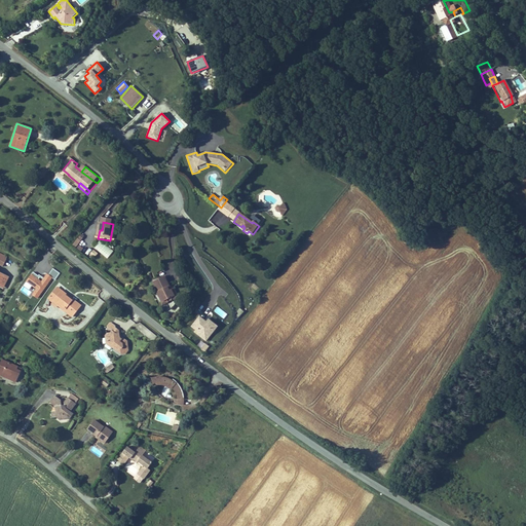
[(80,233),(73,246),(77,248),(84,235),(80,233)]
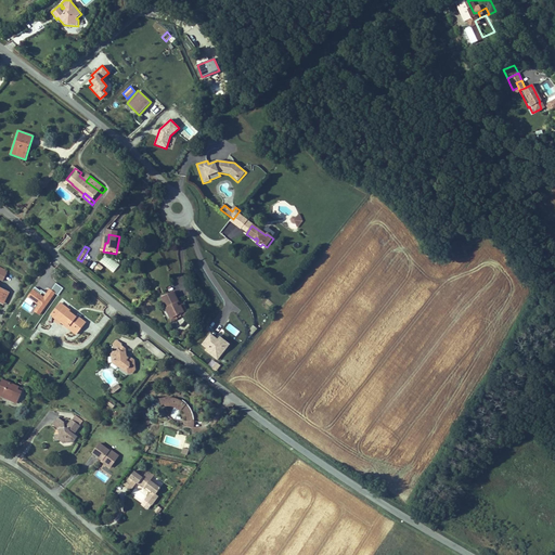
[(116,254),(103,252),(103,254),(120,257),(121,248),(117,247),(116,254)]
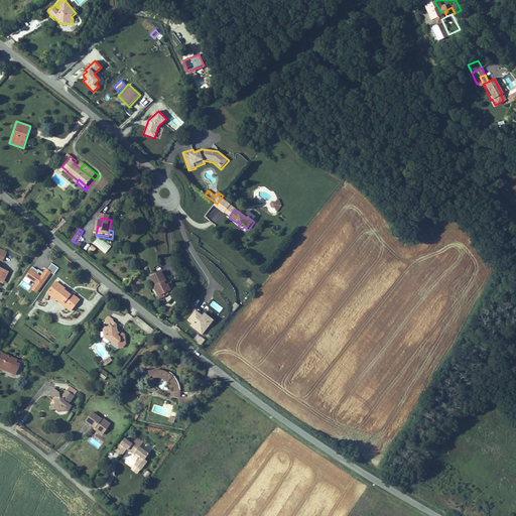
[(88,250),(91,254),(96,250),(93,246),(88,250)]
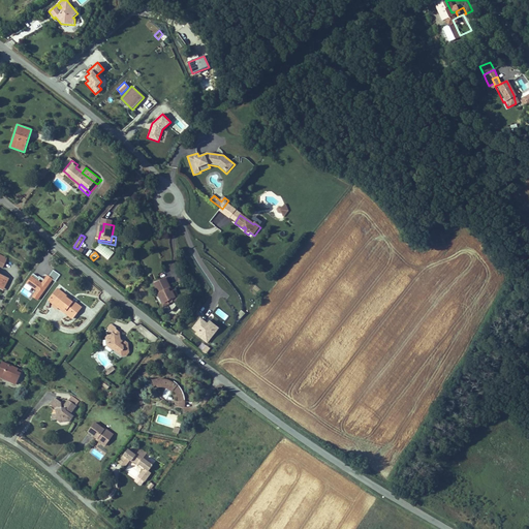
[(60,275),(53,270),(49,276),(53,279),(52,280),(56,282),(60,275)]
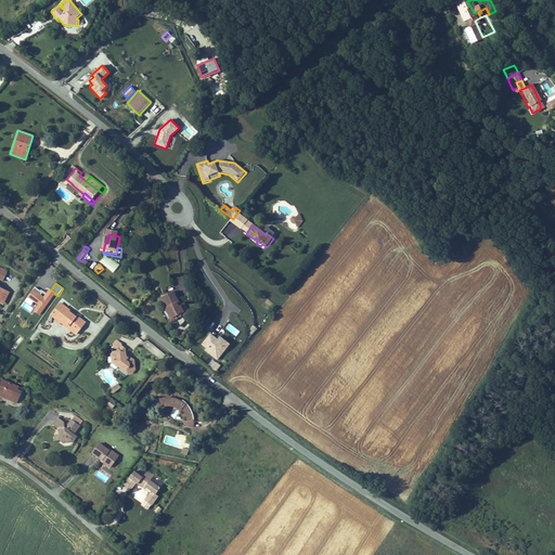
[(27,298),(38,306),(34,312),(39,315),(54,294),(55,293),(51,289),(50,289),(47,294),(41,289),(40,291),(35,287),(27,298)]
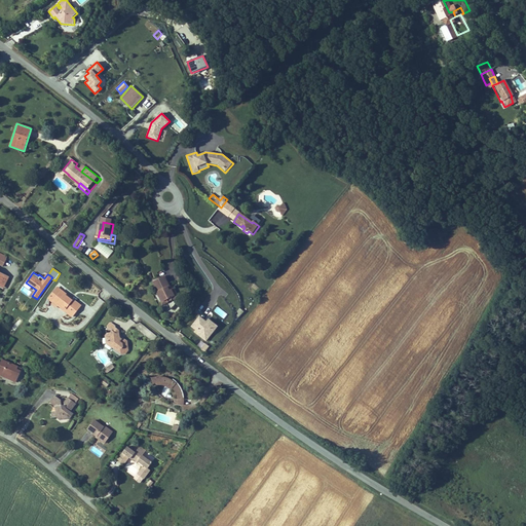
[(0,284),(4,287),(9,277),(1,273),(0,274),(0,284)]
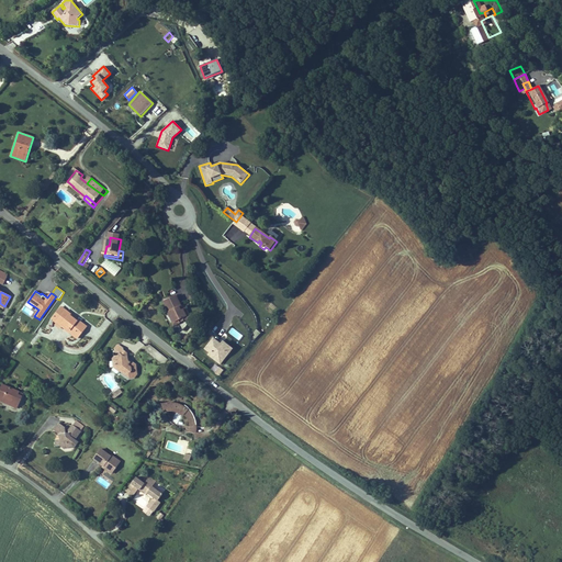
[(172,296),(163,302),(169,314),(173,323),(186,316),(181,311),(179,312),(177,308),(179,307),(172,296)]
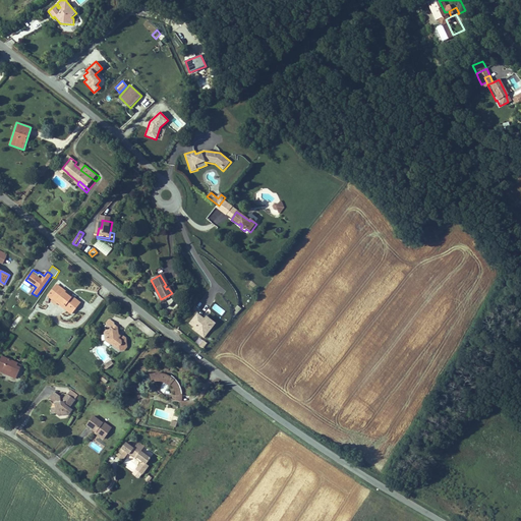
[(48,296),(52,299),(50,301),(55,305),(57,303),(58,304),(59,302),(68,309),(71,305),(75,309),(80,302),(57,284),(48,296)]
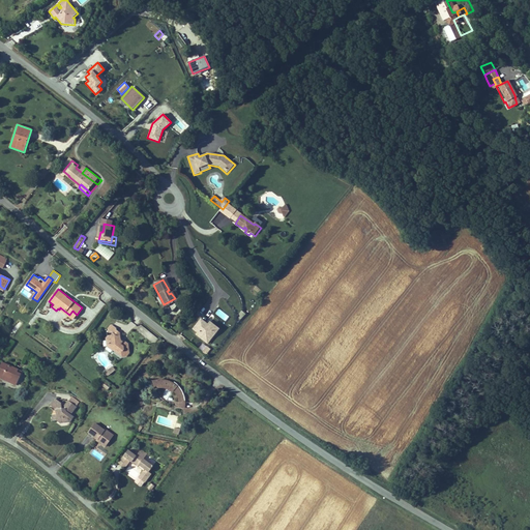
[(174,291),(171,293),(175,298),(164,304),(159,296),(157,297),(164,307),(179,299),(174,291)]
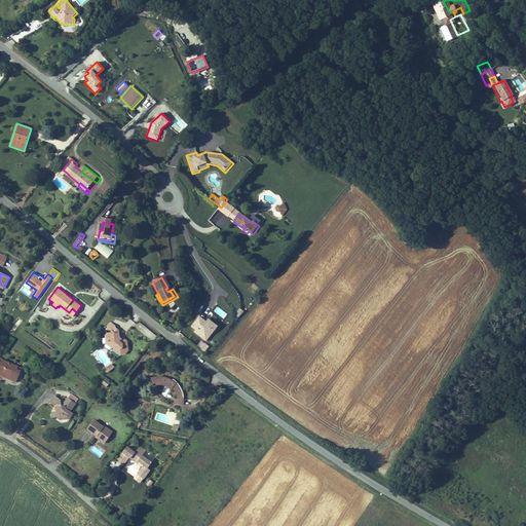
[(72,317),(76,312),(72,308),(69,312),(60,305),(59,307),(72,317)]
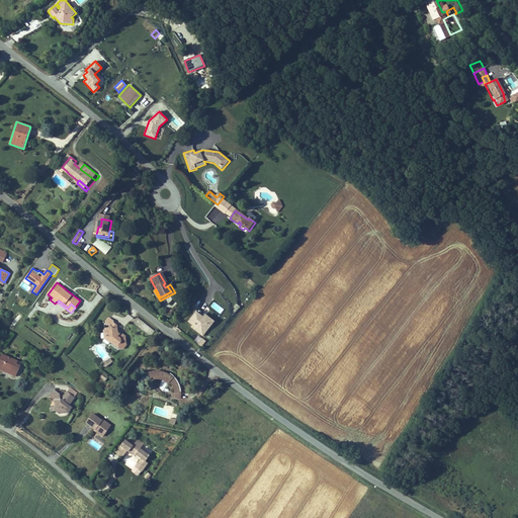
[(206,321),(199,315),(191,324),(196,328),(197,327),(204,333),(211,325),(206,321)]
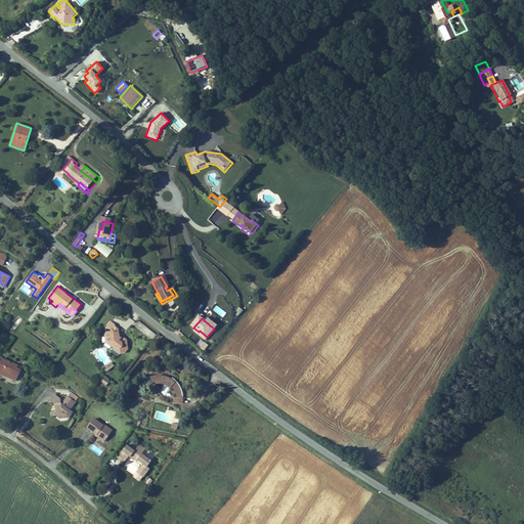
[(138,320),(134,325),(151,340),(156,335),(138,320)]
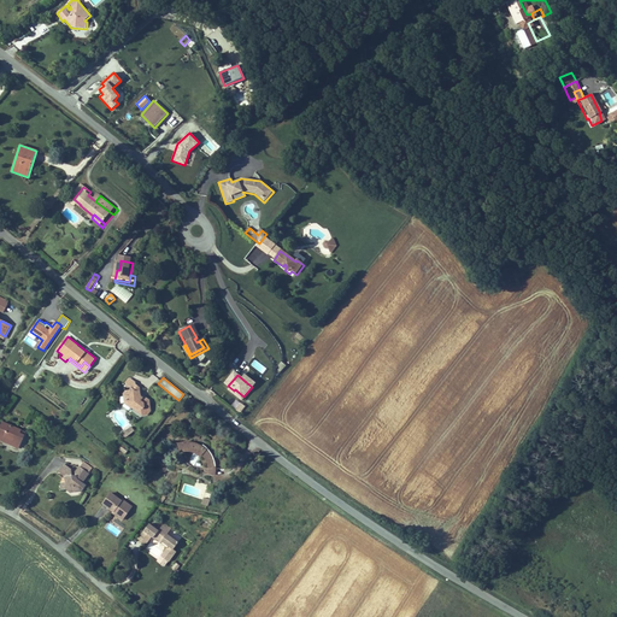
[(235,389),(234,391),(231,393),(245,404),(259,387),(250,378),(246,382),(252,387),(244,397),(235,389)]
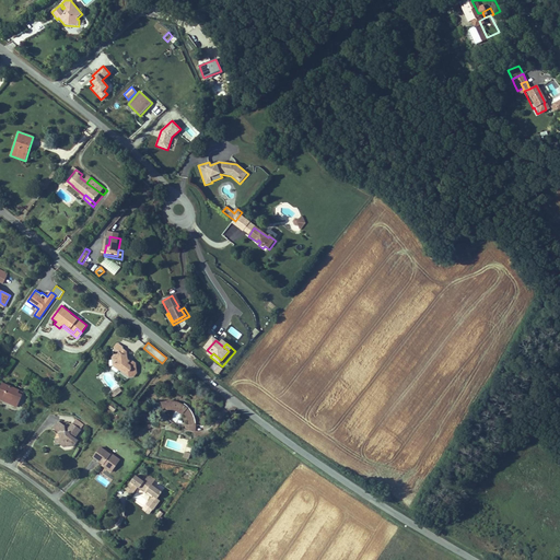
[(114,348),(115,351),(115,352),(117,353),(114,359),(115,364),(119,368),(123,366),(124,370),(126,372),(127,375),(129,377),(135,376),(137,373),(136,372),(137,371),(136,363),(132,360),(129,360),(128,359),(128,354),(125,353),(124,353),(123,352),(121,346),(114,348)]
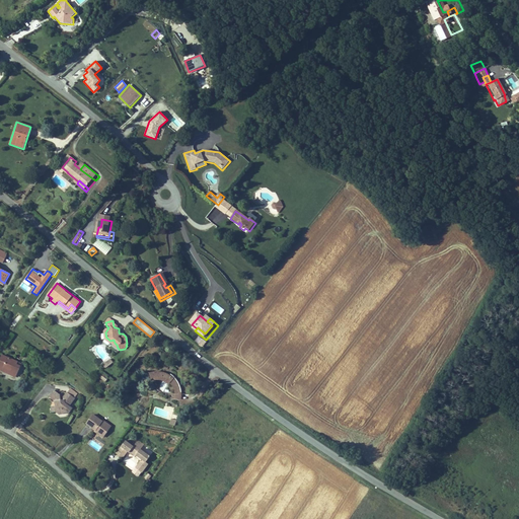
[(108,327),(106,326),(102,332),(104,340),(109,344),(112,344),(118,348),(117,345),(115,343),(114,340),(110,341),(106,338),(105,332),(108,327)]
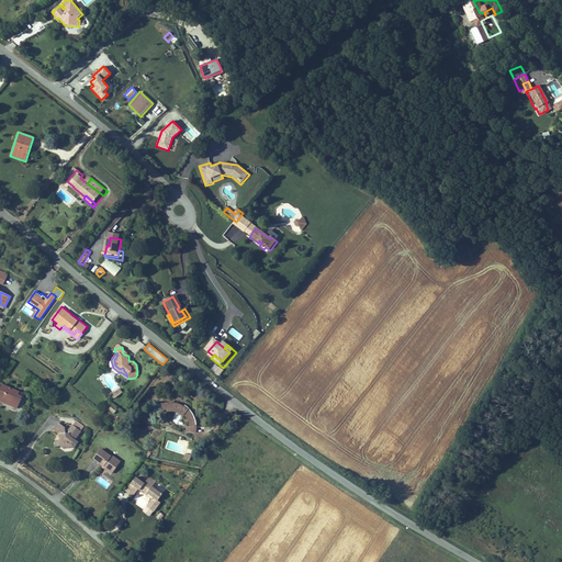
[(2,384),(0,390),(0,401),(18,408),(22,396),(18,395),(20,392),(2,384)]
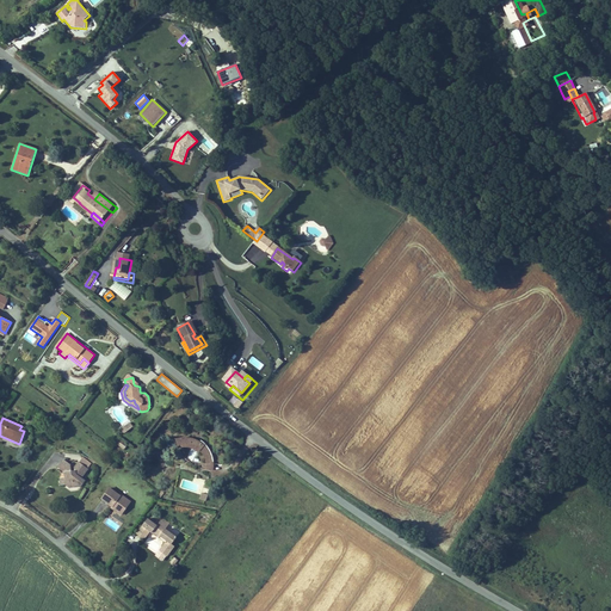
[(124,434),(134,427),(129,423),(121,430),(121,433),(124,434)]
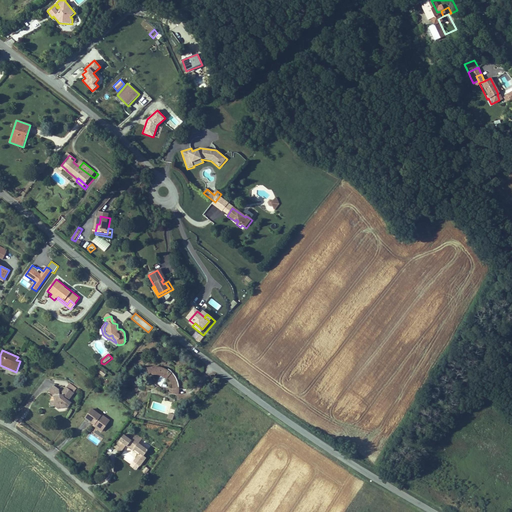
[(175,386),(176,390),(172,390),(172,395),(182,395),(182,393),(182,390),(182,387),(181,385),(180,383),(179,379),(176,375),(174,371),(172,372),(167,369),(166,369),(164,368),(161,368),(154,369),(155,376),(160,376),(161,376),(163,376),(165,378),(170,381),(170,379),(171,380),(172,381),(173,382),(174,384),(175,386)]
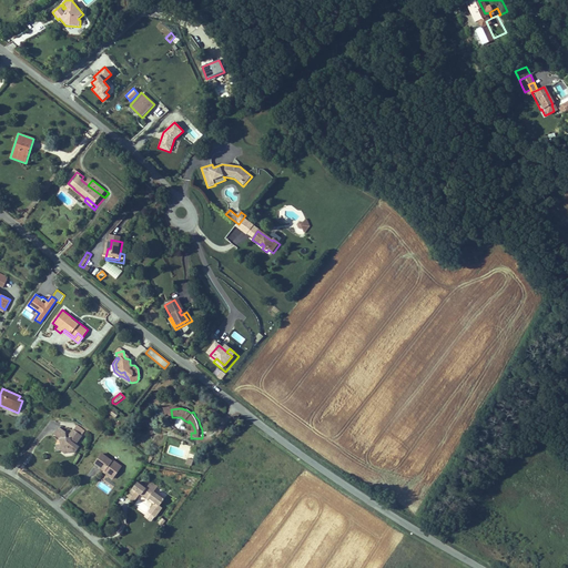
[(77,425),(73,430),(82,436),(85,430),(77,425)]
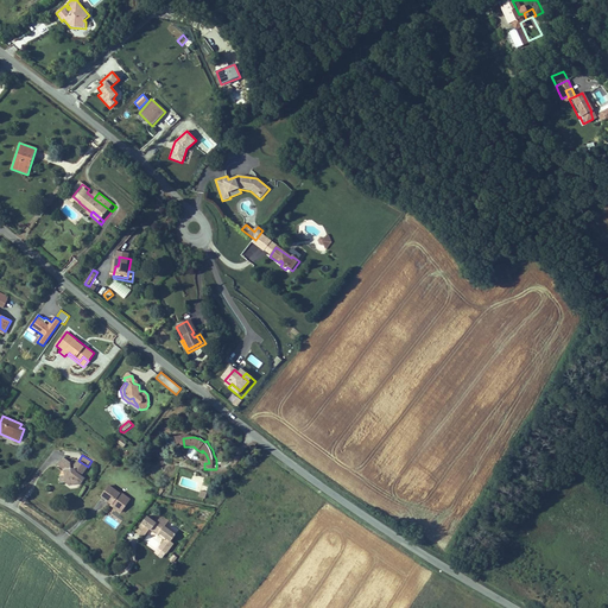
[(77,460),(71,469),(70,462),(63,457),(57,466),(63,470),(64,476),(59,476),(59,483),(64,483),(70,486),(80,485),(84,479),(81,476),(88,467),(78,461),(77,460)]
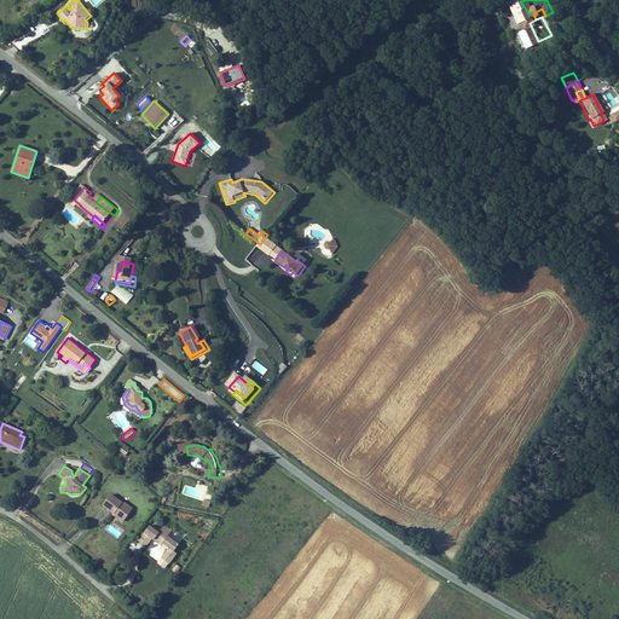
[(131,512),(126,508),(127,505),(122,502),(111,495),(103,505),(114,513),(114,514),(115,513),(125,519),(131,512)]
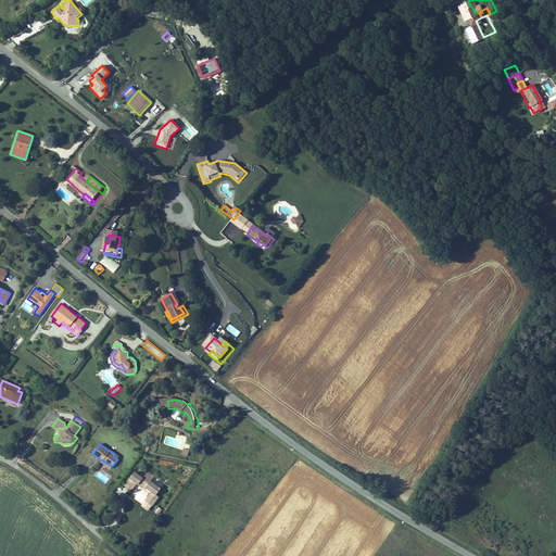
[(159,497),(156,495),(160,491),(159,490),(160,489),(150,482),(154,476),(148,471),(142,478),(135,472),(124,487),(131,492),(136,484),(150,494),(144,502),(152,507),(159,497)]
